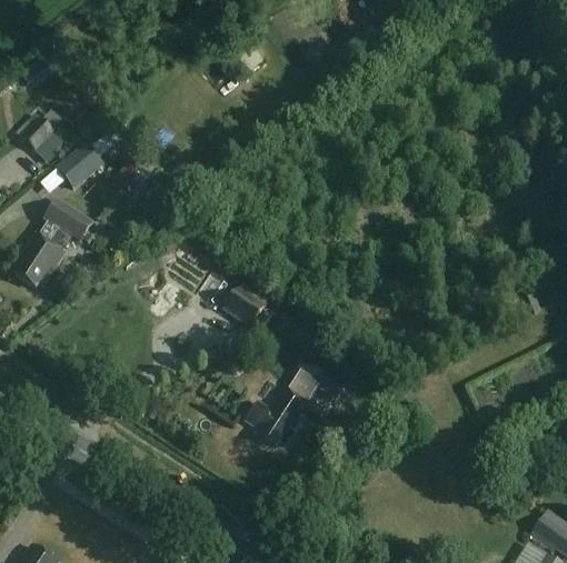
[(55,129),(41,114),(21,133),(35,148),(55,129)]
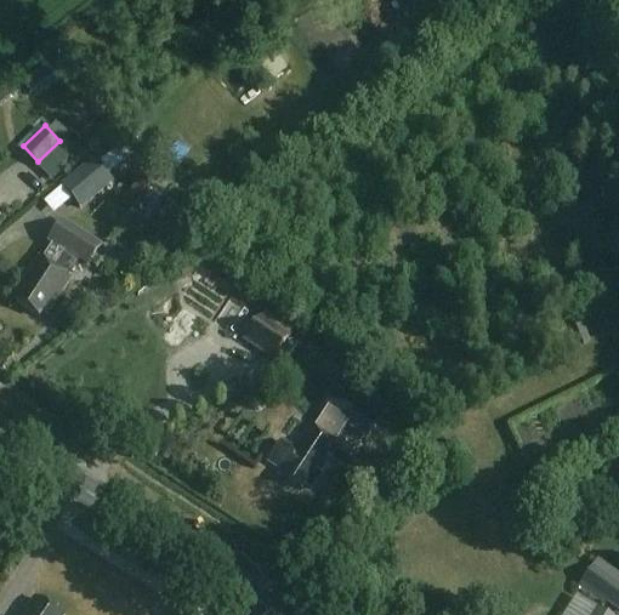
[(113,175),(100,158),(66,186),(79,203),(113,175)]
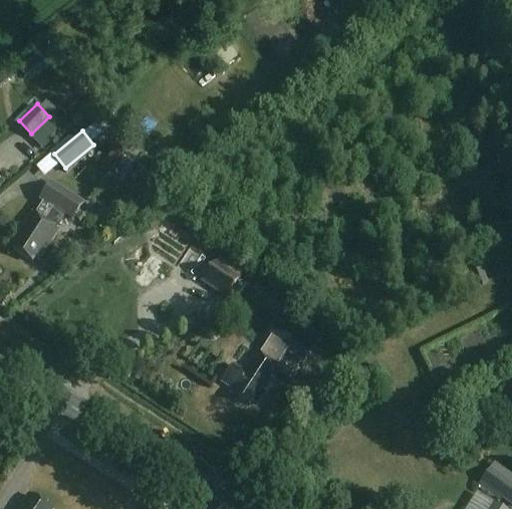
[(84,198),(53,178),(42,195),(45,197),(37,210),(33,208),(11,242),(34,257),(36,253),(41,256),(60,225),(58,223),(65,211),(73,216),(84,198)]
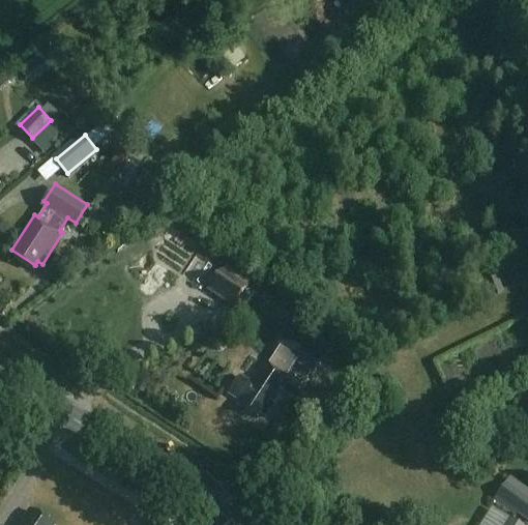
[(247,285),(224,267),(210,286),(234,303),(247,285)]
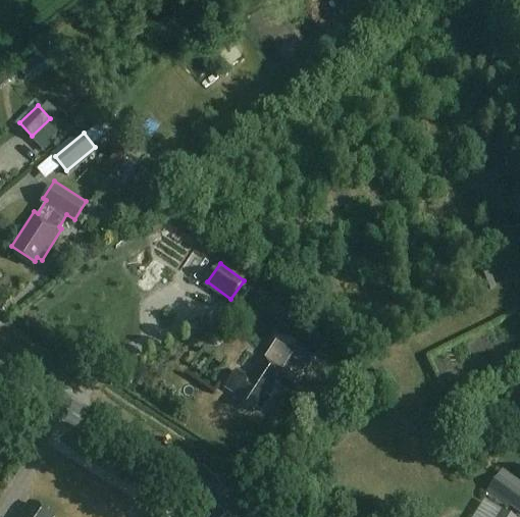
[(236,391),(235,393),(254,406),(256,402),(261,405),(284,368),(281,366),(292,351),(308,361),(317,348),(280,323),(271,337),(274,339),(264,355),(261,353),(249,371),(239,365),(226,384),(236,391)]
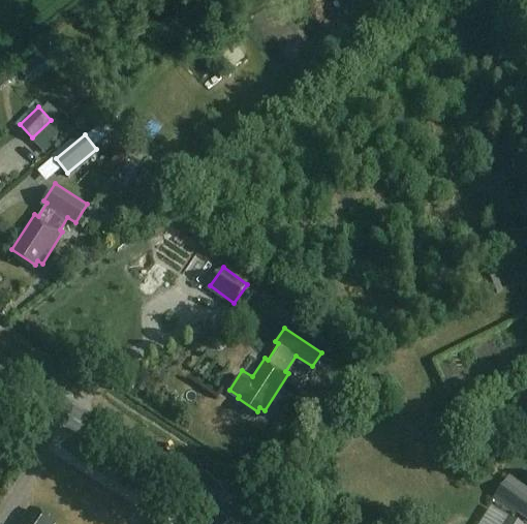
[(524,485),(510,474),(495,496),(517,512),(520,507),(526,513),(526,493),(521,489),(524,485)]
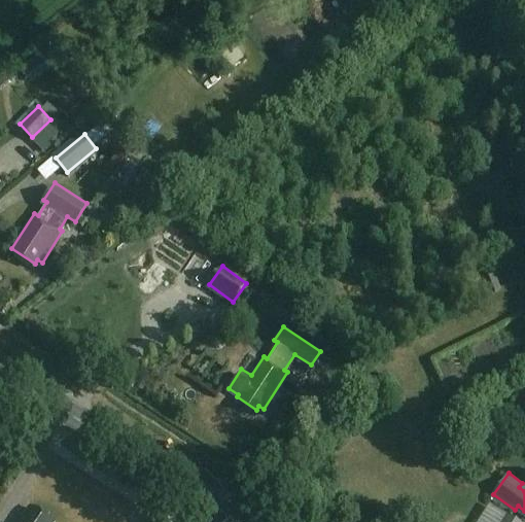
[(51,521),(55,518),(30,500),(15,521),(51,521)]
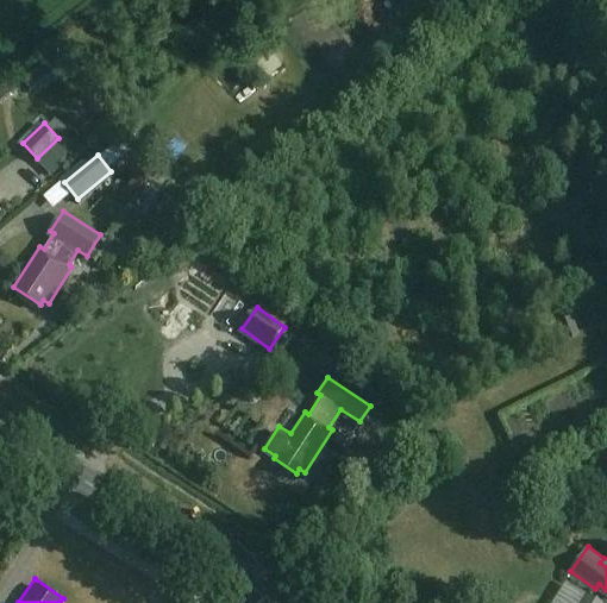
[(604,602),(586,592),(577,602),(604,602)]
